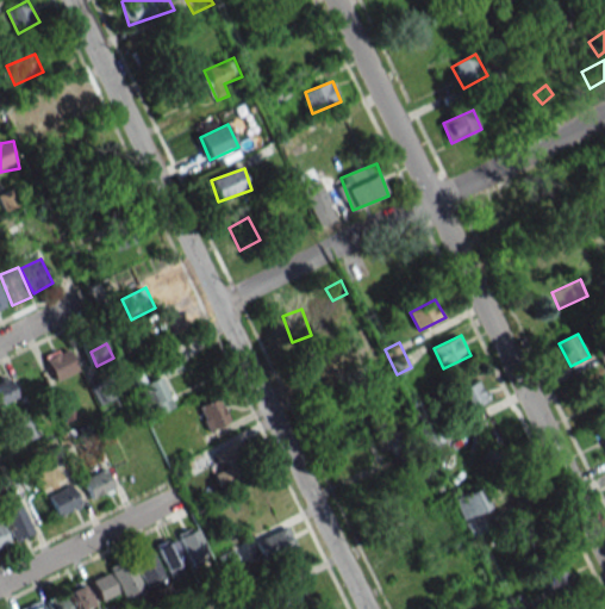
[(357,350),(367,374),(385,367),(375,343),(357,350)]
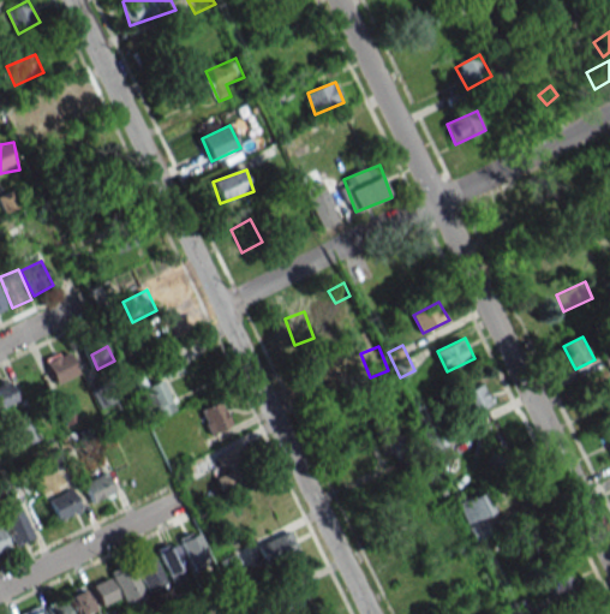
[(59,385),(82,375),(71,350),(48,361),(59,385)]
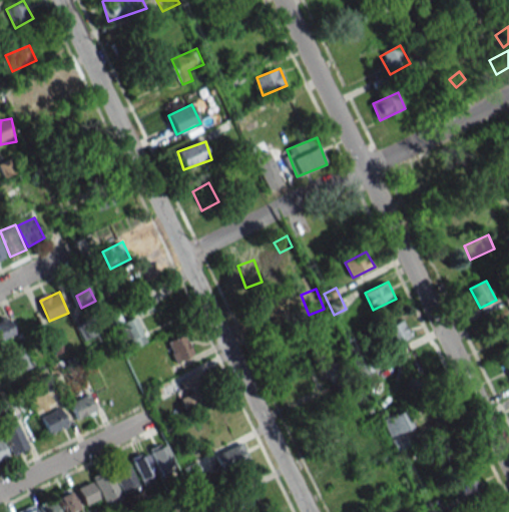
[(136,300),(140,314),(153,310),(149,297),(136,300)]
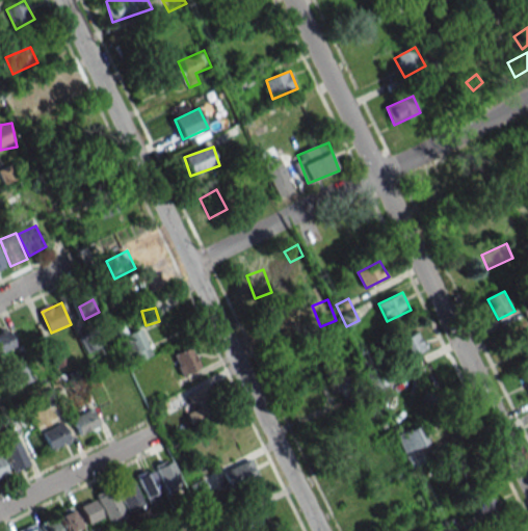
[(293,330),(284,310),(265,318),(274,339),(293,330)]
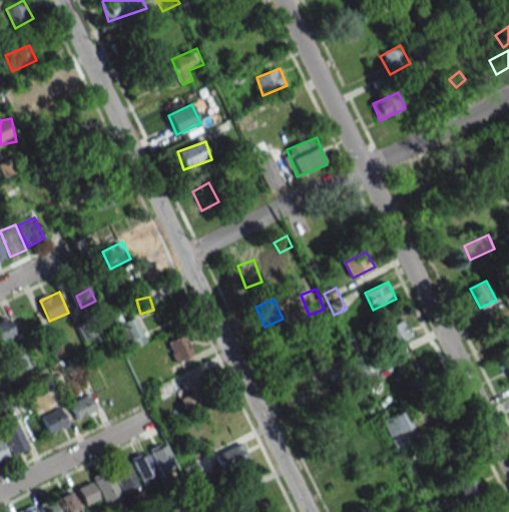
[(115,321),(131,352),(150,342),(137,317),(126,323),(122,317),(115,321)]
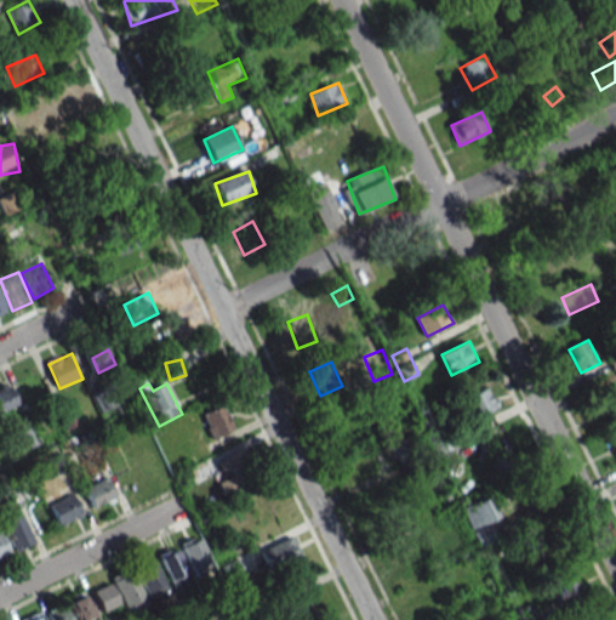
[(0,390),(0,416),(0,417),(22,403),(10,385),(0,390)]
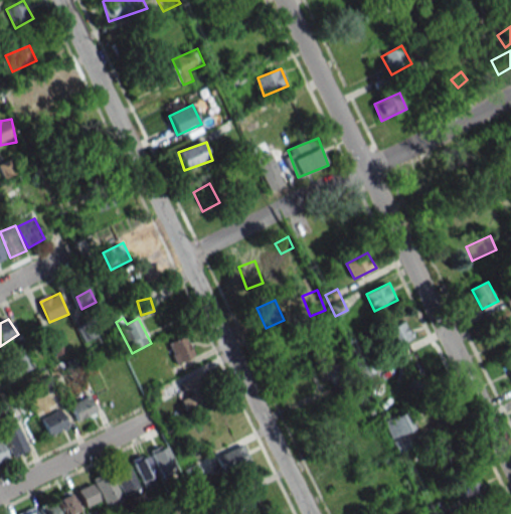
[(102,336),(95,320),(79,327),(87,342),(102,336)]
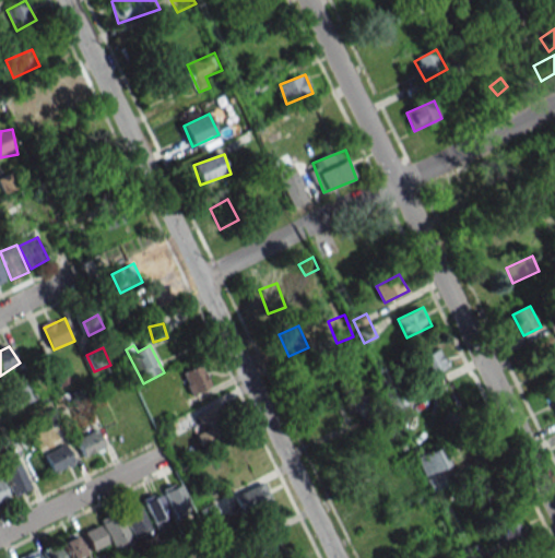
[(420,359),(428,377),(450,366),(440,348),(420,359)]
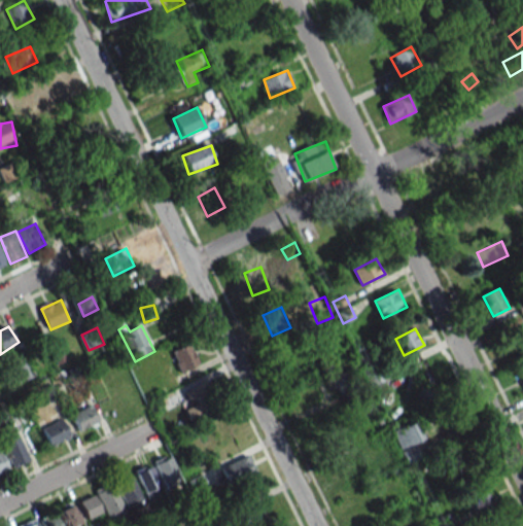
[(201,364),(192,344),(173,353),(183,373),(201,364)]
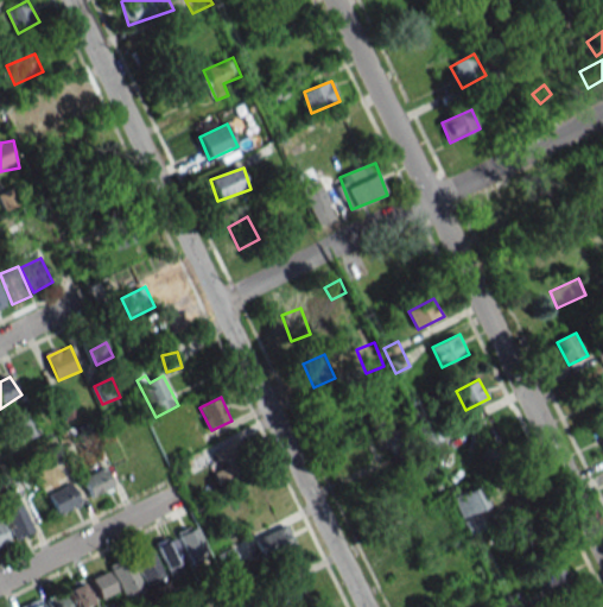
[(43,435),(35,413),(21,418),(30,441),(43,435)]
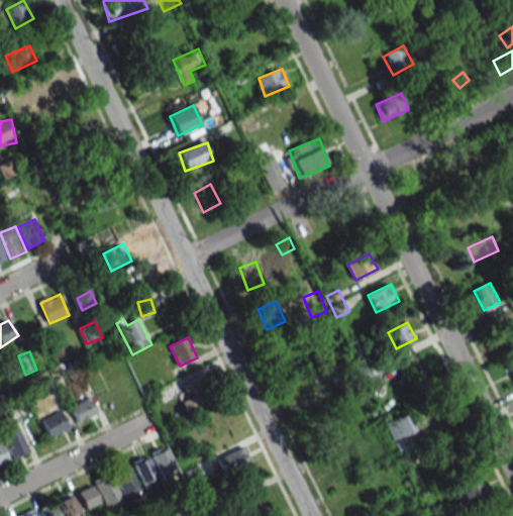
[(0,400),(0,402),(4,415),(29,407),(24,393),(0,400)]
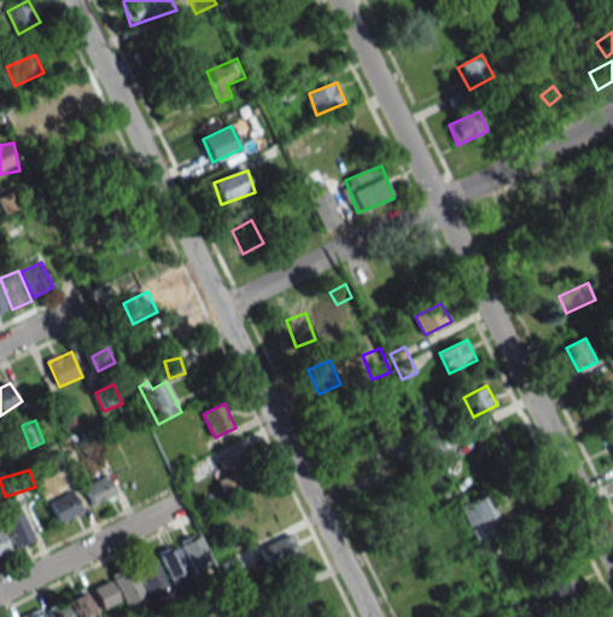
[(220,482),(227,495),(250,484),(241,470),(220,482)]
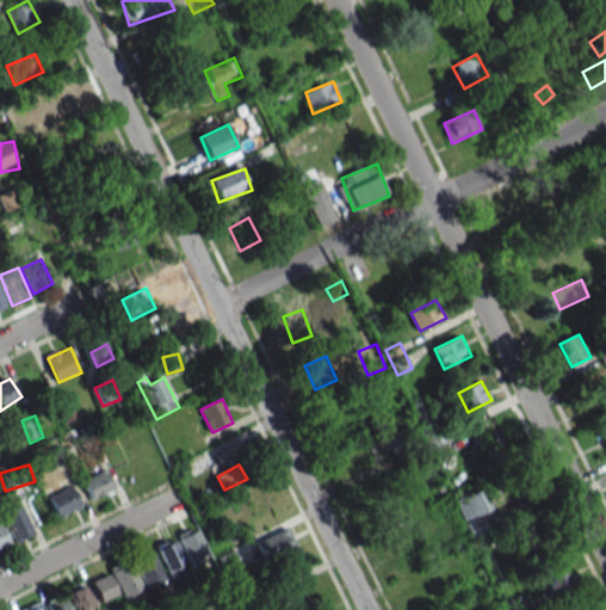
[(84,482),(93,501),(117,490),(107,470),(84,482)]
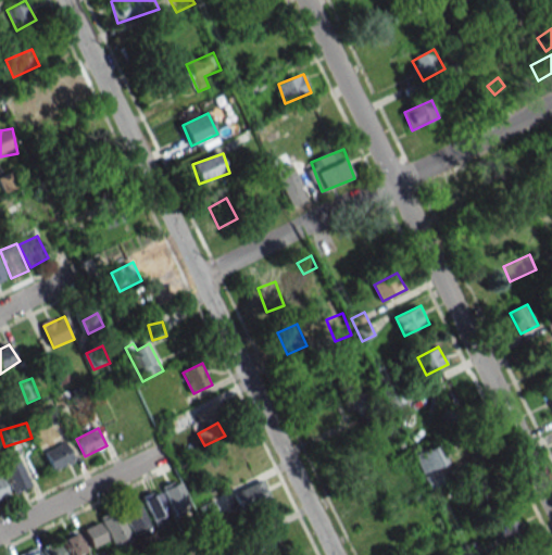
[(77,462),(66,443),(45,454),(54,472),(77,462)]
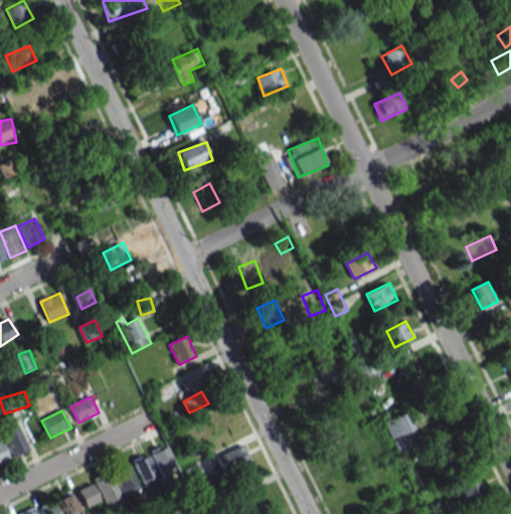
[(384,422),(392,440),(415,429),(407,411),(384,422)]
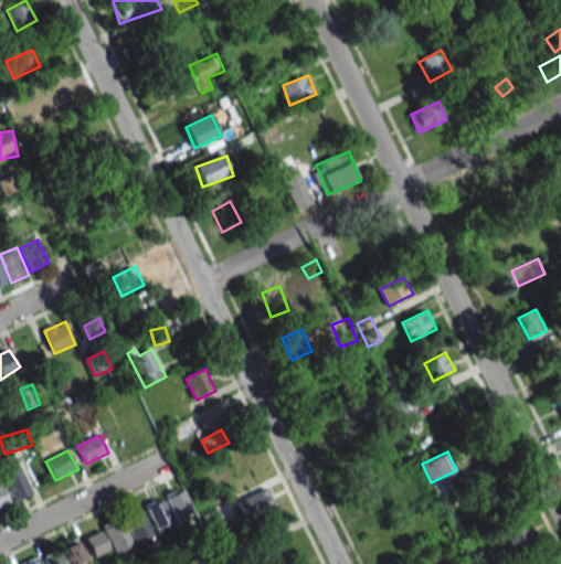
[(34,495),(20,465),(3,474),(18,503),(34,495)]
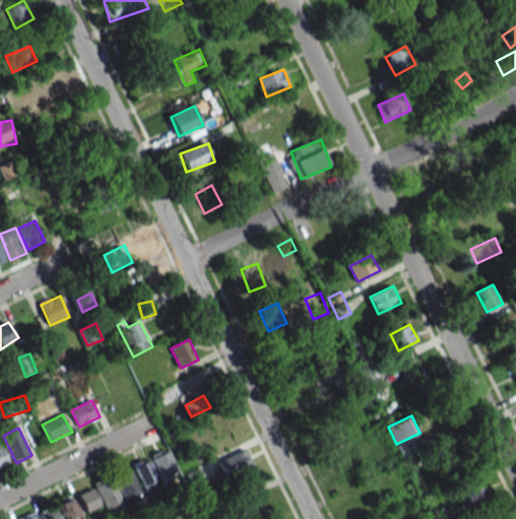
[(153,455),(165,481),(182,474),(171,448),(153,455)]
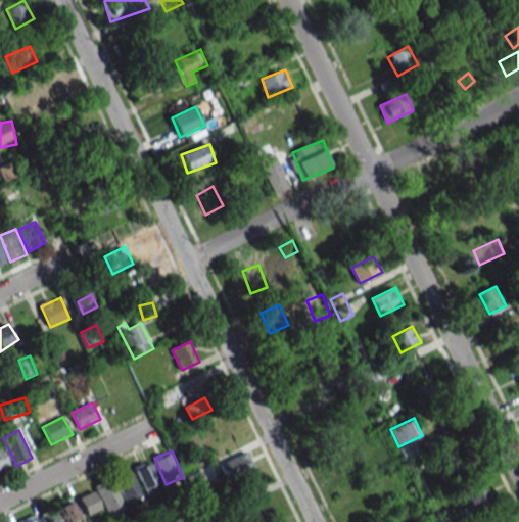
[(229,482),(256,470),(248,452),(221,465),(229,482)]
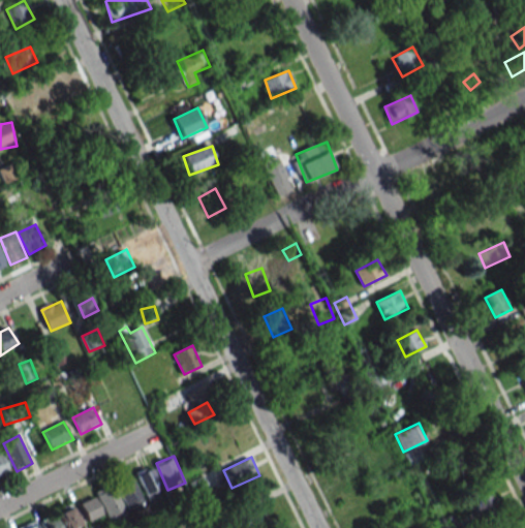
[(137,474),(151,498),(166,490),(153,466),(137,474)]
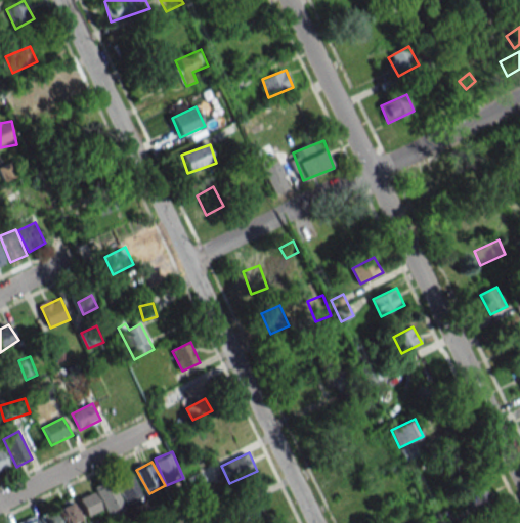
[(198,493),(211,486),(204,472),(189,479),(198,493)]
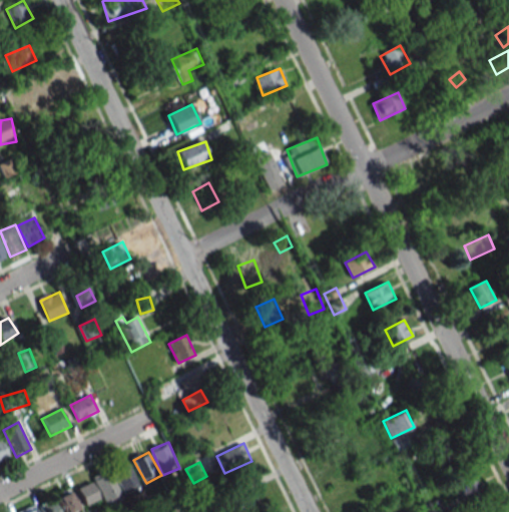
[(123,494),(140,488),(131,464),(95,477),(105,502),(123,495),(123,494)]
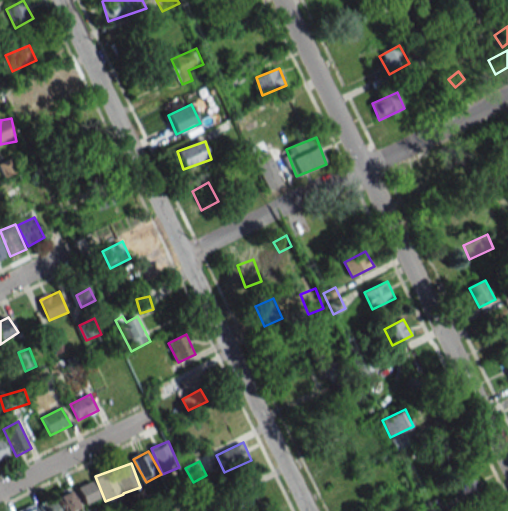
[(484,491),(473,472),(456,482),(466,501),(484,491)]
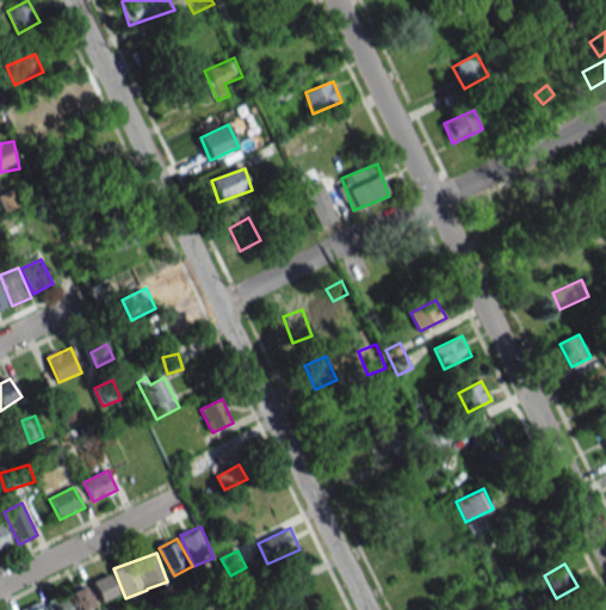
[(101,602),(121,597),(115,575),(96,580),(101,602)]
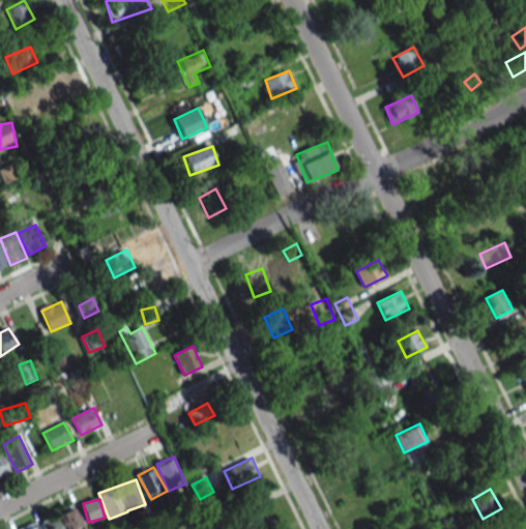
[(61,513),(67,528),(80,528),(84,527),(77,507),(61,513)]
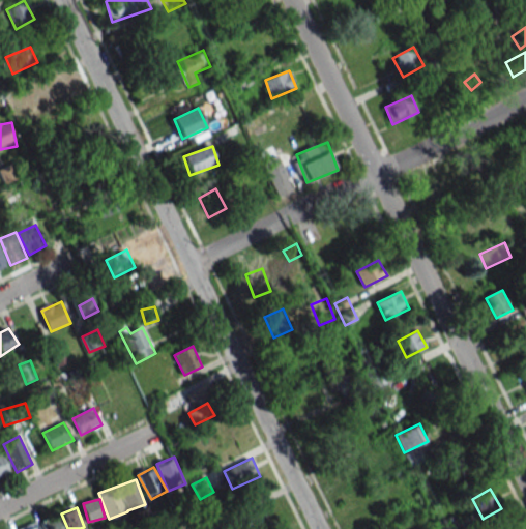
[(259,528),(271,523),(264,507),(241,519),(245,528),(259,528)]
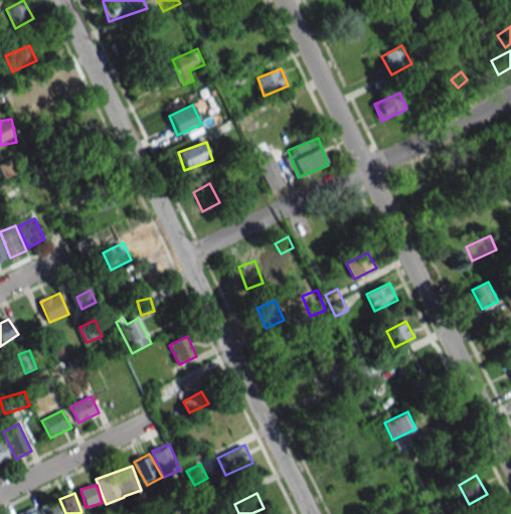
[(60,513),(54,500),(37,509),(36,507),(21,513),(60,513)]
